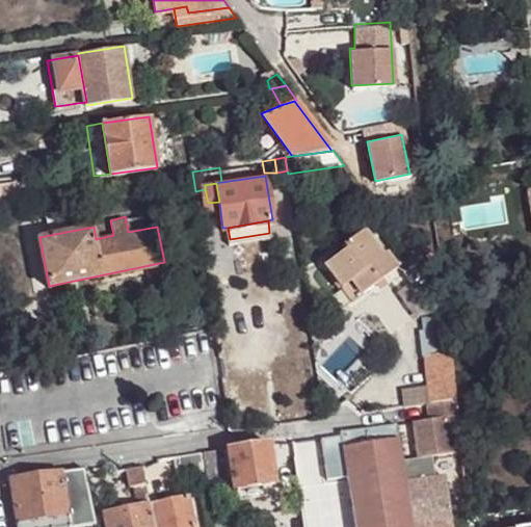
[(362,229),(342,243),(345,247),(323,263),(339,286),(342,284),(352,298),(395,265),(383,251),(379,254),(362,229)]
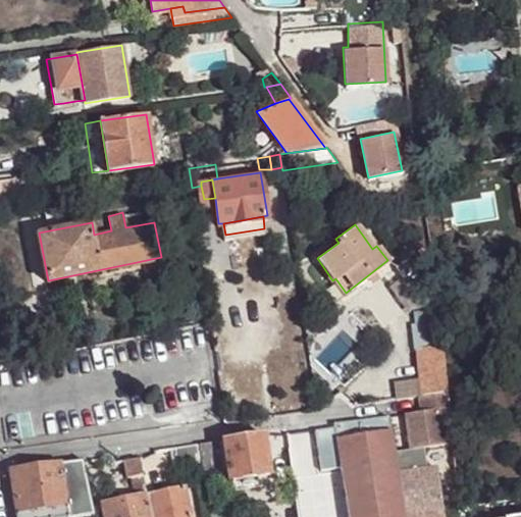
[(413,267),(406,257),(396,264),(404,274),(413,267)]
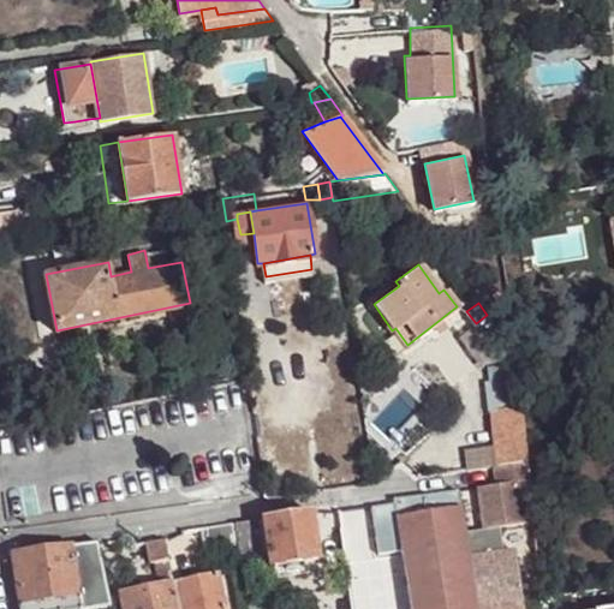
[(520,404),(519,388),(490,392),(492,406),(520,404)]
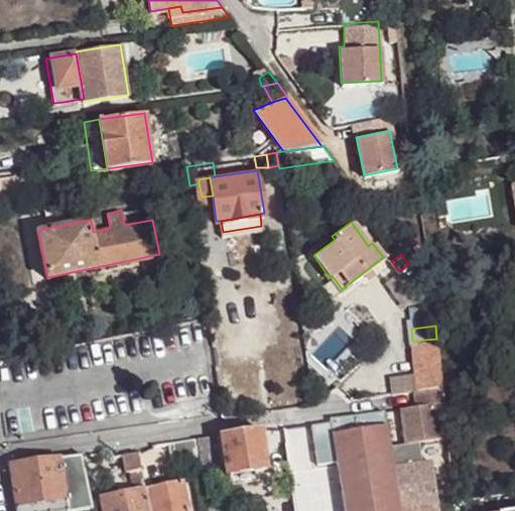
[(441,385),(436,339),(412,341),(416,388),(441,385)]
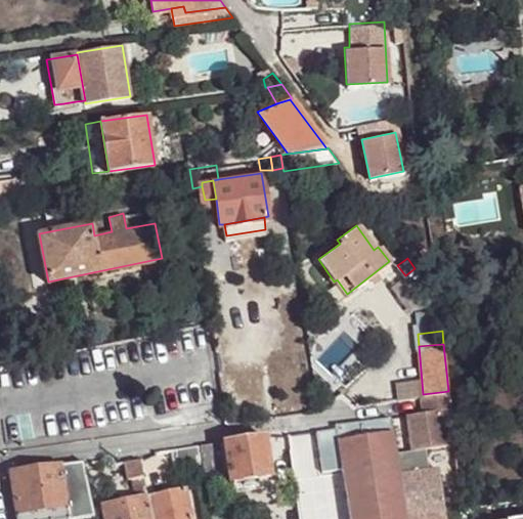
[(423,394),(425,409),(428,408),(449,406),(448,391),(423,394)]
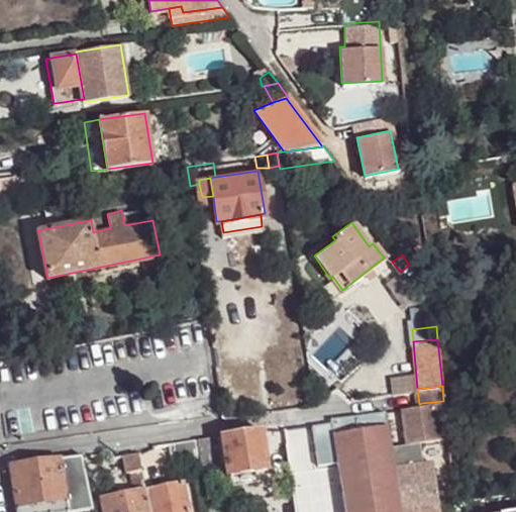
[(419,404),(401,406),(406,441),(389,444),(399,511),(436,511),(428,461),(420,462),(417,440),(445,437),(447,436),(446,427),(443,401),(422,403),(419,404)]
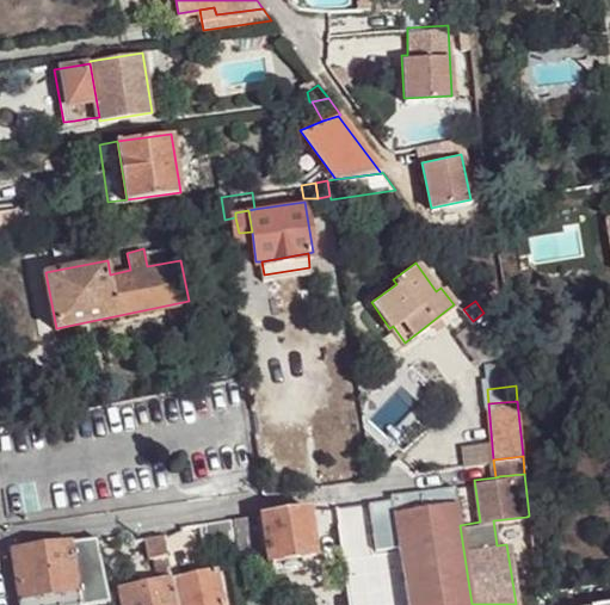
[(472,604),(460,525),(454,483),(390,492),(392,498),(371,501),(377,548),(398,544),(406,604),(472,604)]
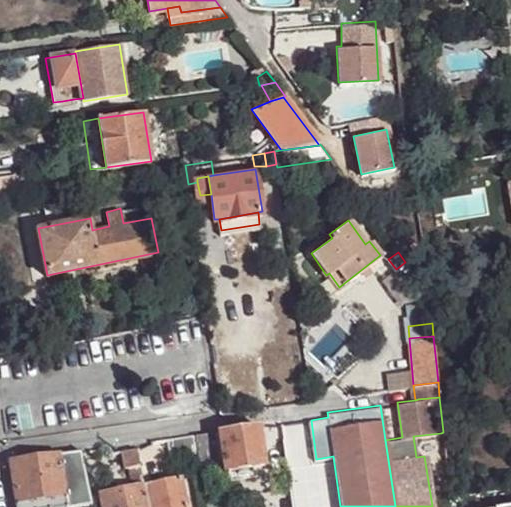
[(257,422),(218,428),(223,464),(224,468),(226,468),(255,463),(263,463),(257,422)]
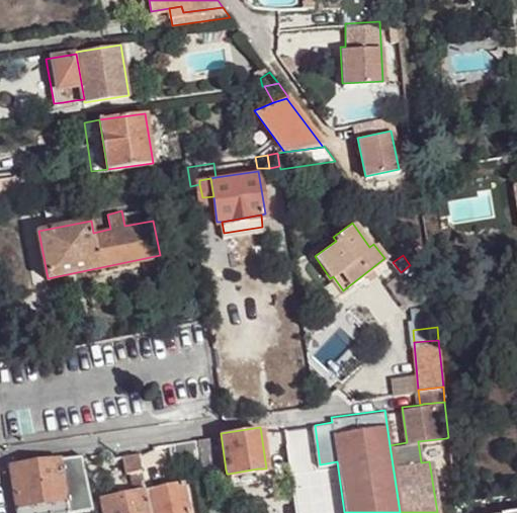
[(199,454),(200,462),(211,460),(212,471),(226,469),(221,433),(197,436),(199,454)]
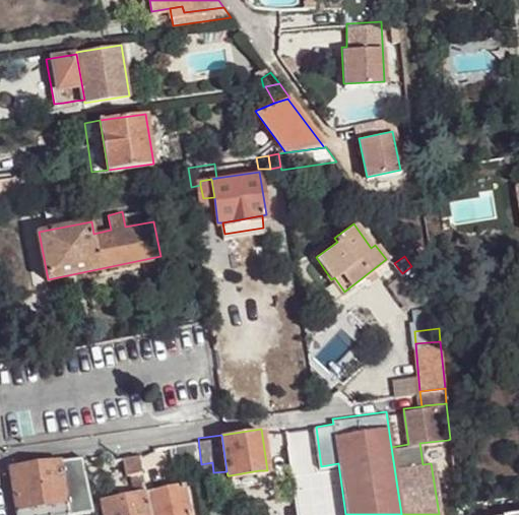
[(173,461),(200,456),(198,438),(169,443),(173,461)]
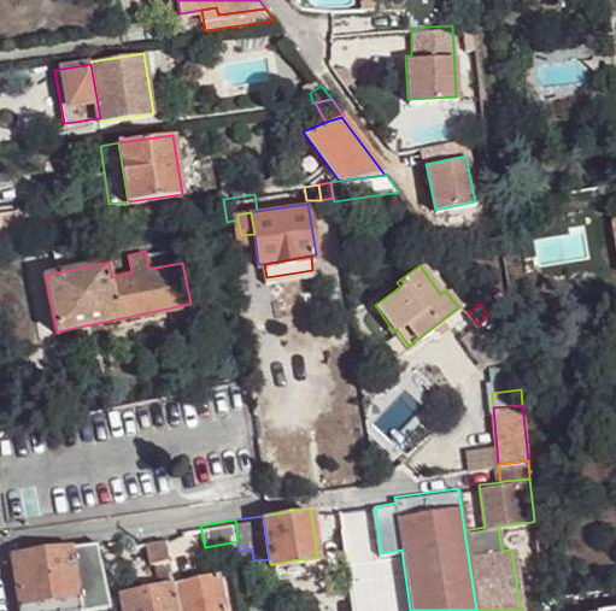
[(174,581),(163,538),(154,539),(156,541),(153,544),(150,544),(153,565),(158,564),(162,583),(174,581)]
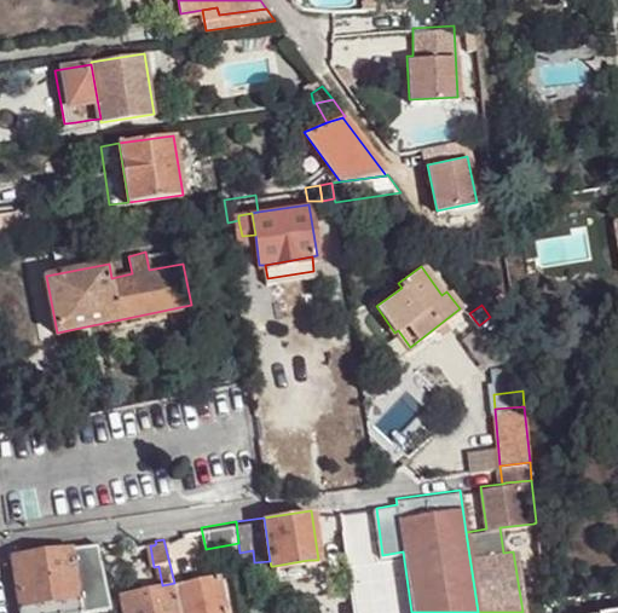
[(154,567),(150,545),(149,545),(146,544),(146,542),(137,543),(133,544),(137,565),(143,564),(148,588),(162,585),(159,566),(154,567)]
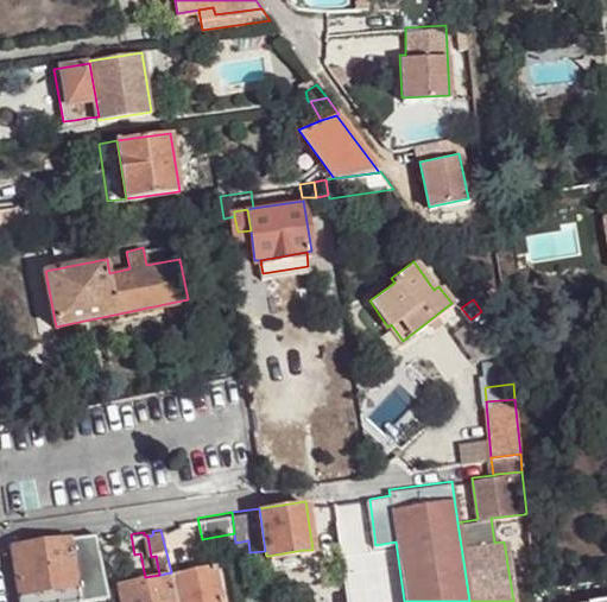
[(70,537),(12,545),(19,601),(67,601),(81,600),(81,601),(111,597),(108,596),(96,533),(70,537)]
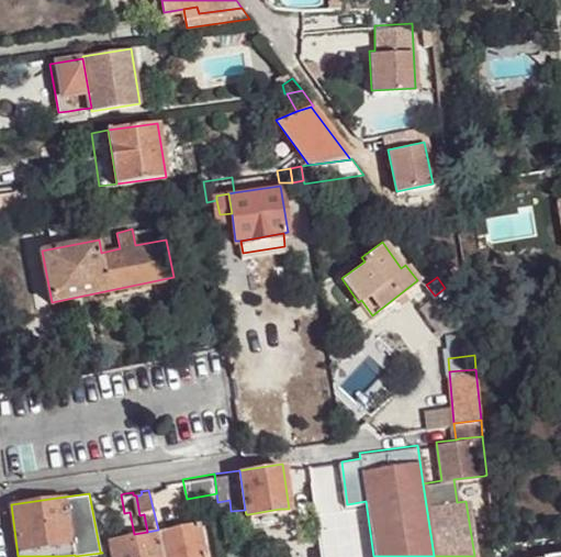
[(217,502),(221,525),(233,524),(231,511),(229,500),(217,502)]
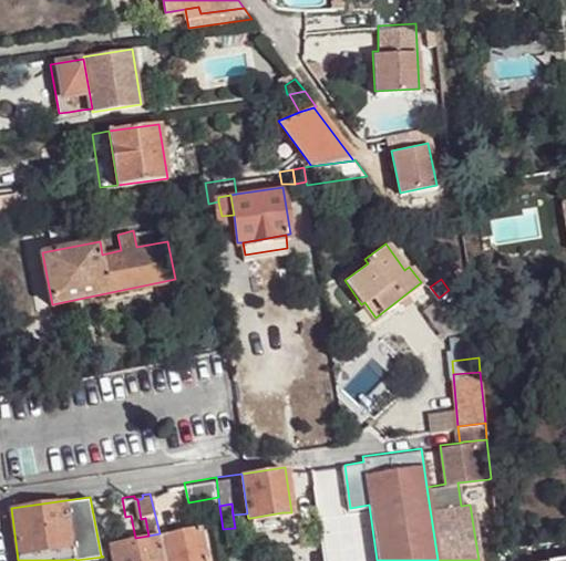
[(284,525),(283,512),(250,518),(253,530),(284,525)]
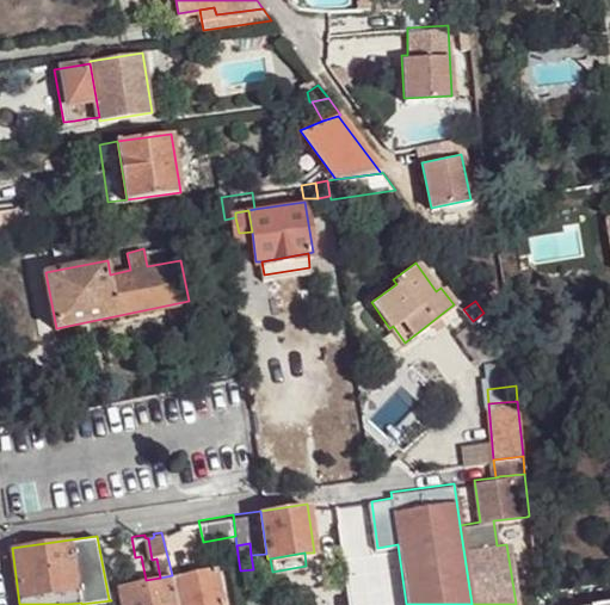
[(536,604),(537,604),(536,588),(534,562),(521,563),(524,604),(536,604)]
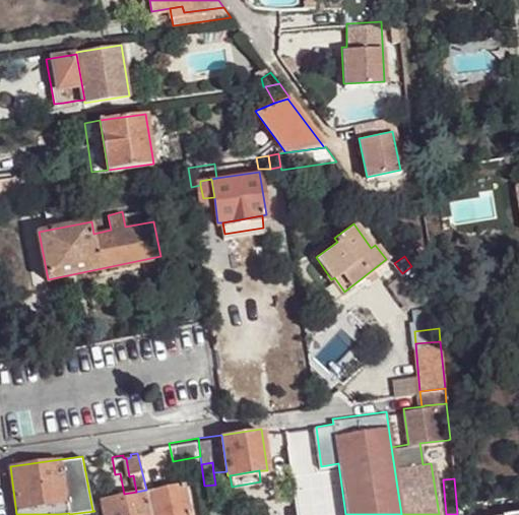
[(190,514),(184,481),(146,490),(150,514),(190,514)]
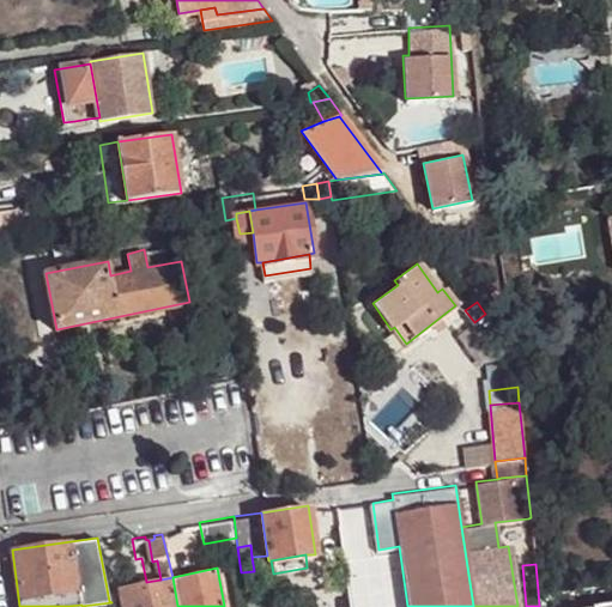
[(177,606),(173,577),(161,580),(146,582),(120,587),(122,606),(177,606)]
